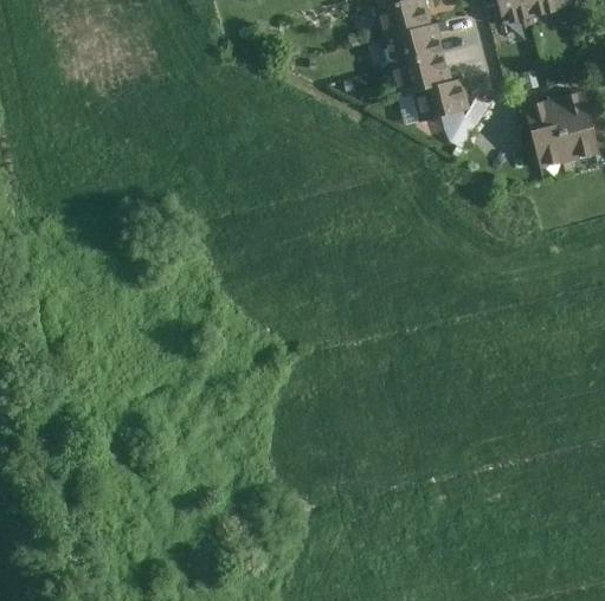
[(412,92),(419,120),(470,108),(462,77),(452,79),(449,64),(446,65),(439,39),(442,38),(439,31),(450,27),(448,18),(432,23),(425,0),(399,0),(373,6),(397,95),(412,92)]
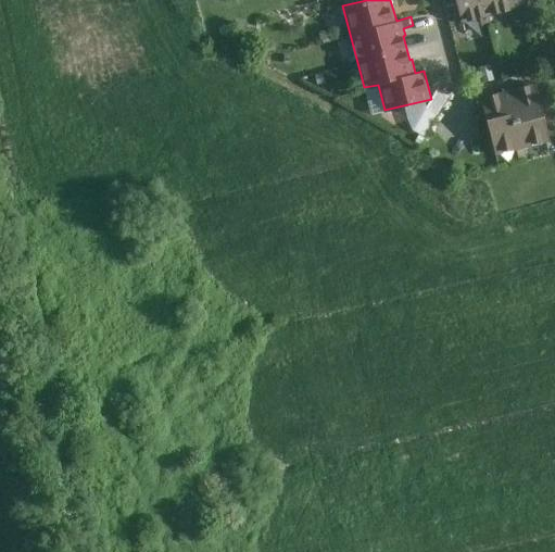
[(458,12),(454,0),(443,0),(446,14),(458,12)]
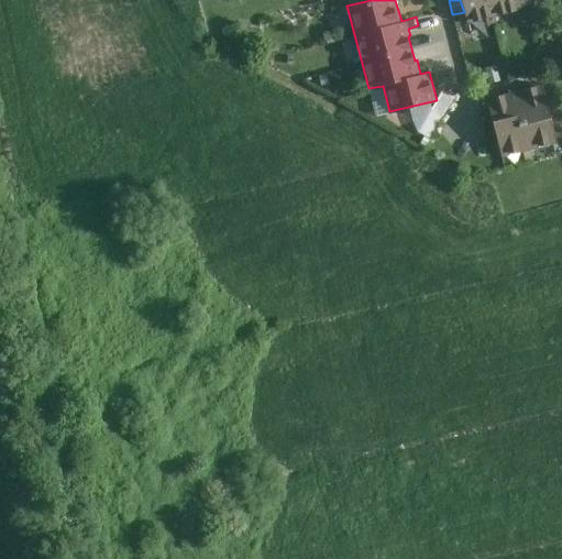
[(497,23),(495,15),(491,0),(460,0),(464,12),(467,22),(486,19),(487,26),(497,23)]
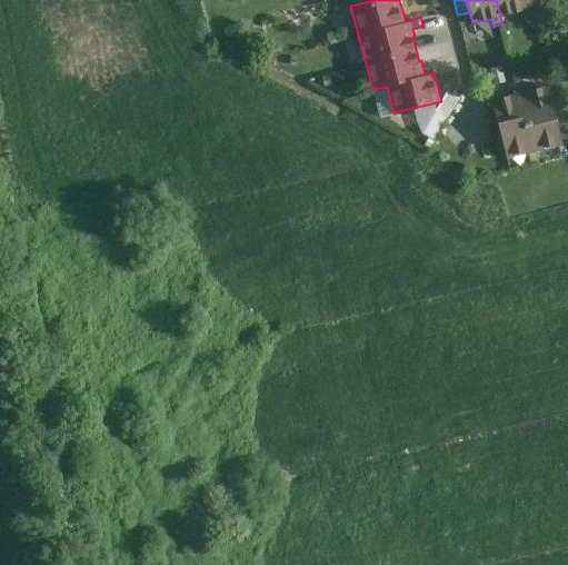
[(528,7),(526,0),(496,0),(500,16),(528,7)]
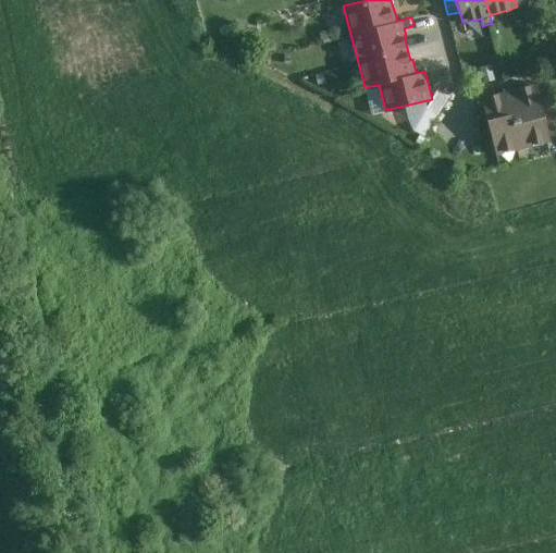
[(535,84),(482,97),(496,155),(551,140),(535,84)]
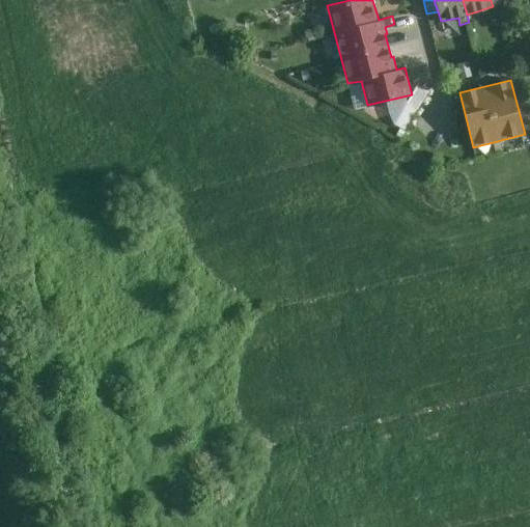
[(427,96),(416,89),(412,94),(395,121),(409,130),(427,96)]
